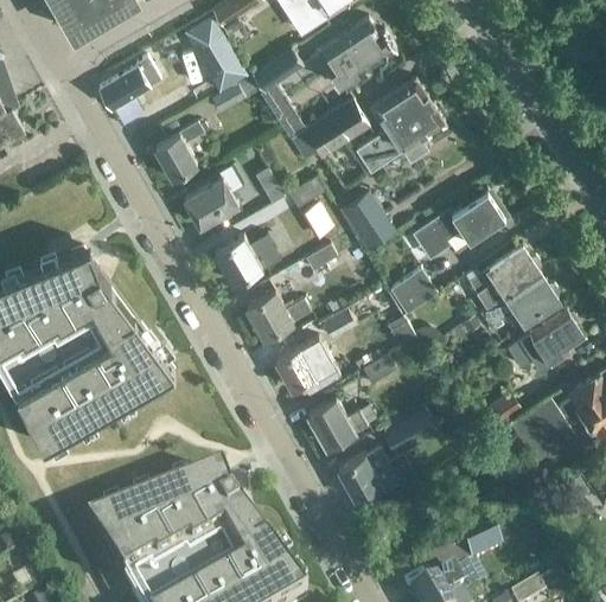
[(52,0),(64,19),(75,37),(88,30),(85,26),(131,0),(52,0)]
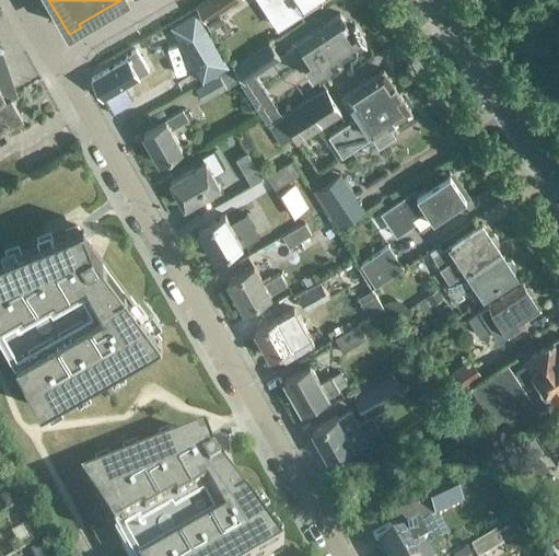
[(209,0),(196,9),(197,11),(210,32),(225,23),(221,16),(245,1),(243,0),(209,0)]
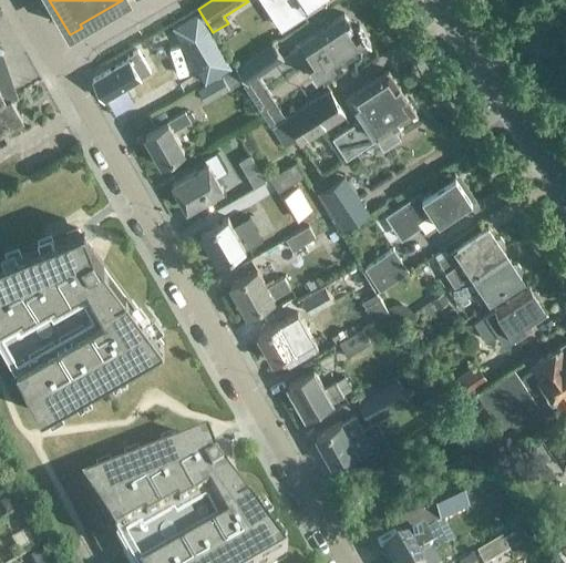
[(258,0),(264,8),(274,1),(289,26),(299,19),(300,20),(329,0),(258,0)]
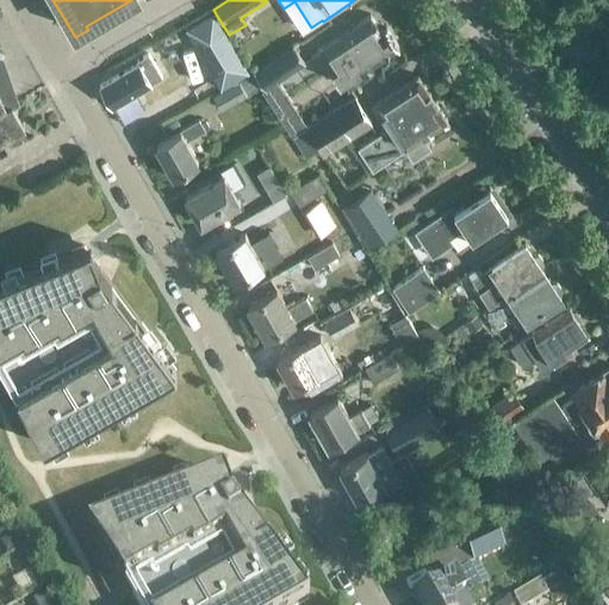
[(381,36),(371,19),(322,51),(334,68),(331,75),(340,87),(347,88),(348,91),(370,78),(366,72),(399,50),(387,32),(381,36)]
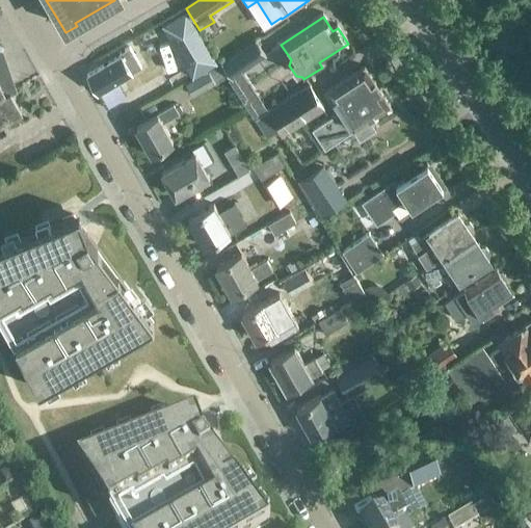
[(192,83),(217,68),(202,41),(177,56),(192,83)]
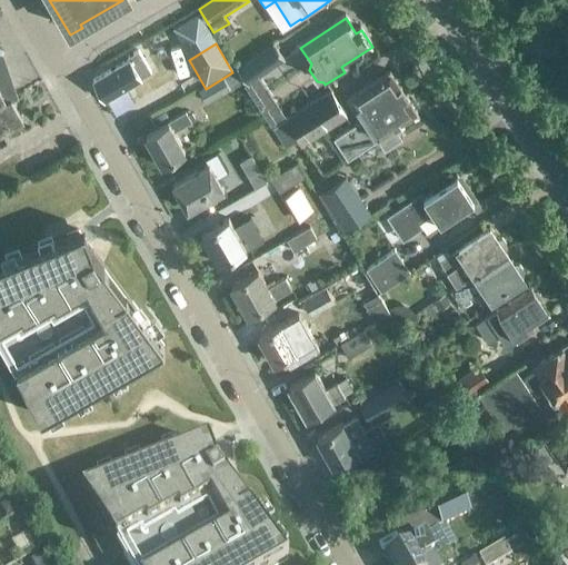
[(248,87),(285,62),(275,47),(238,71),(248,87)]
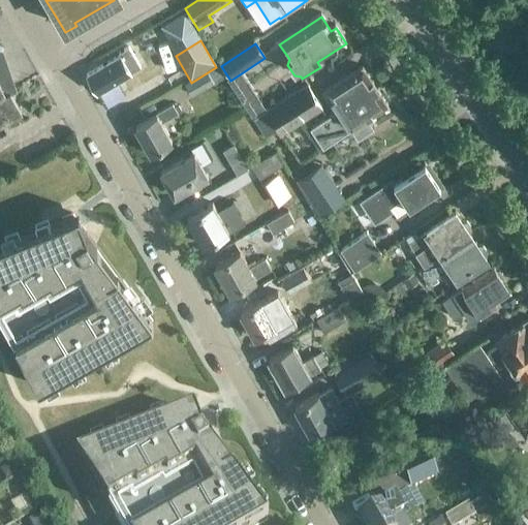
[(120,59),(87,79),(92,87),(97,96),(131,76),(141,70),(129,50),(119,56),(120,59)]
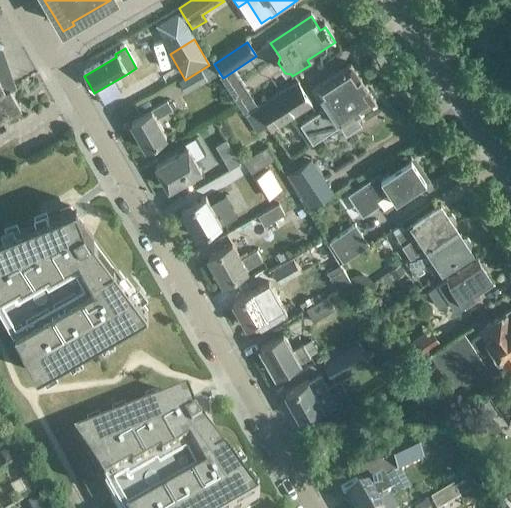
[(0,118),(1,118),(2,120),(21,110),(12,91),(15,90),(3,53),(0,53),(0,118)]
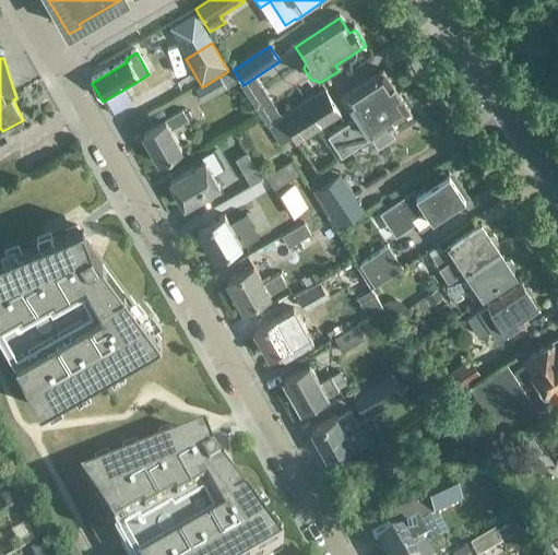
[(233,71),(220,79),(196,92),(203,104),(239,83),(233,71)]
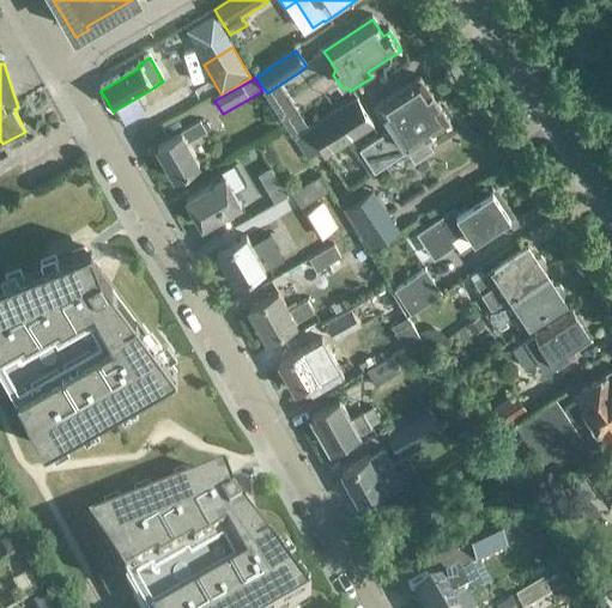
[(393,131),(436,102),(432,97),(431,97),(420,80),(379,108),(379,109),(374,111),(388,133),(393,131)]
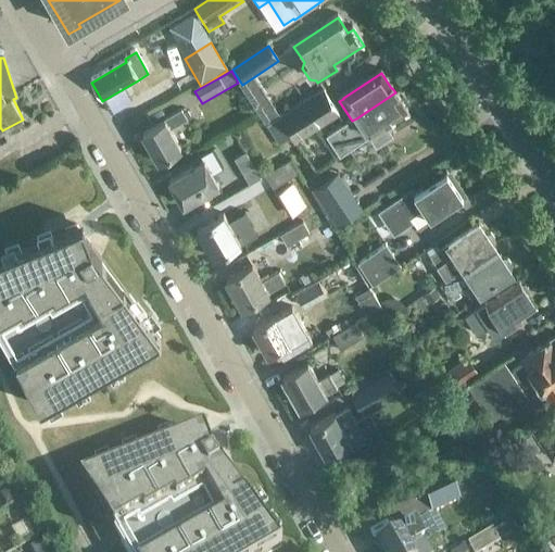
[(279,118),(253,78),(239,87),(265,127),(279,118)]
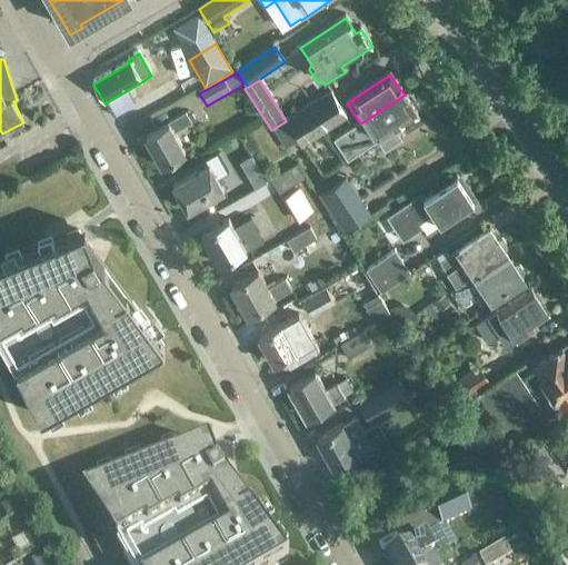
[(305,146),(348,119),(332,93),(273,130),(287,150),(301,141),(305,146)]
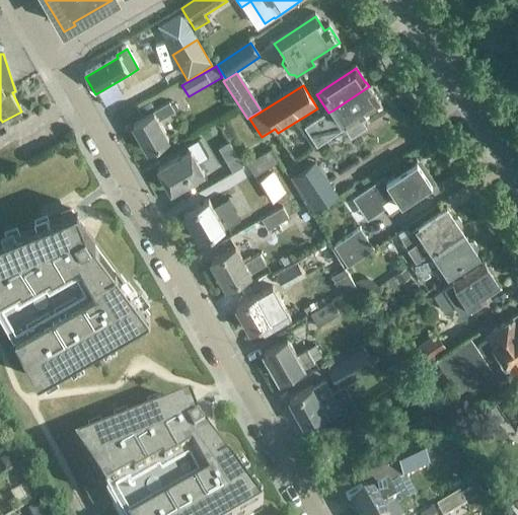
[(372,91),(369,86),(306,129),(318,147),(345,129),(352,139),(367,129),(361,120),(381,105),(372,91)]
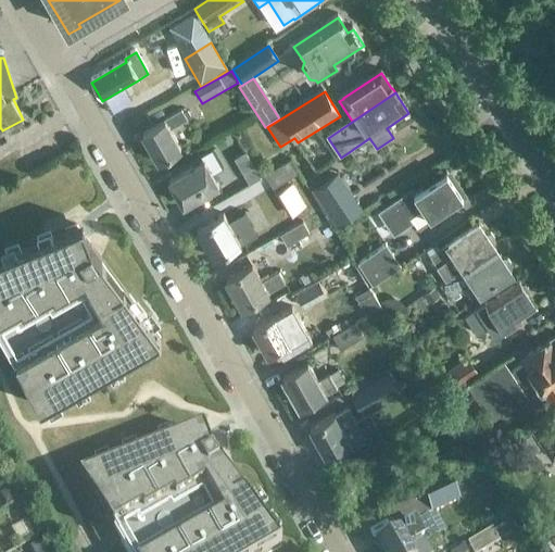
[(171,133),(188,123),(181,113),(164,123),(165,124),(142,137),(159,164),(181,151),(171,133)]
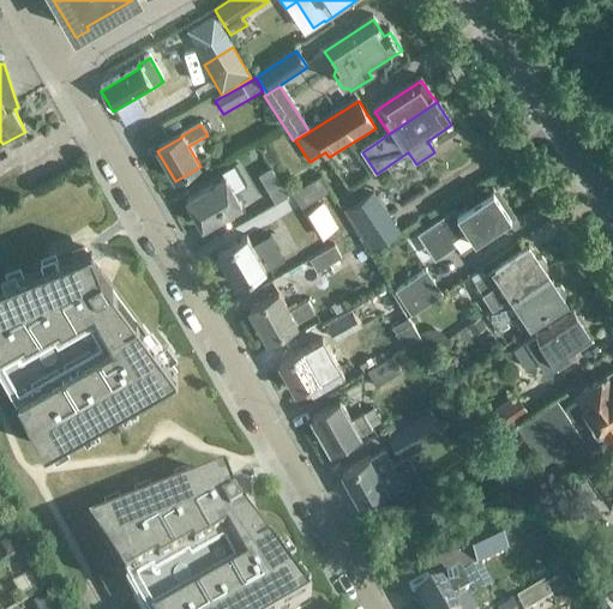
[(235,197),(246,190),(238,175),(227,181),(226,181),(187,203),(203,230),(242,209),(235,197)]
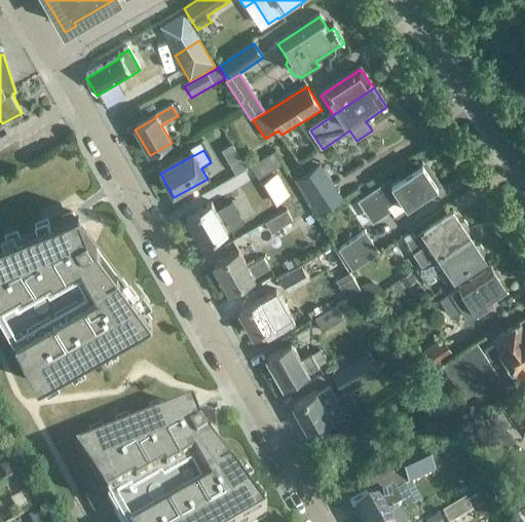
[(259,181),(282,168),(274,155),(252,169),(259,181)]
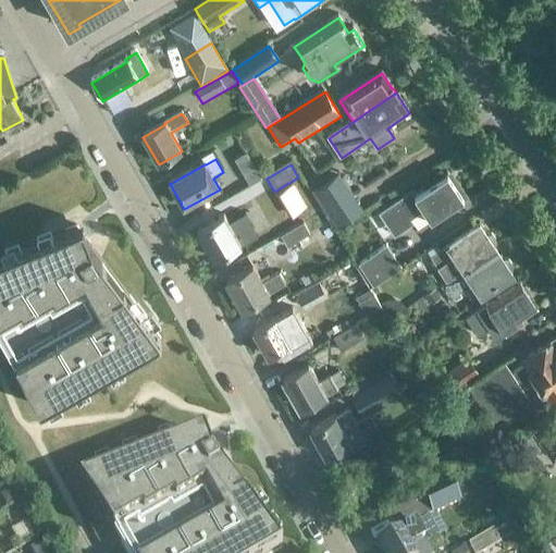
[(254,168),(242,174),(250,187),(261,181),(254,169),(254,168)]
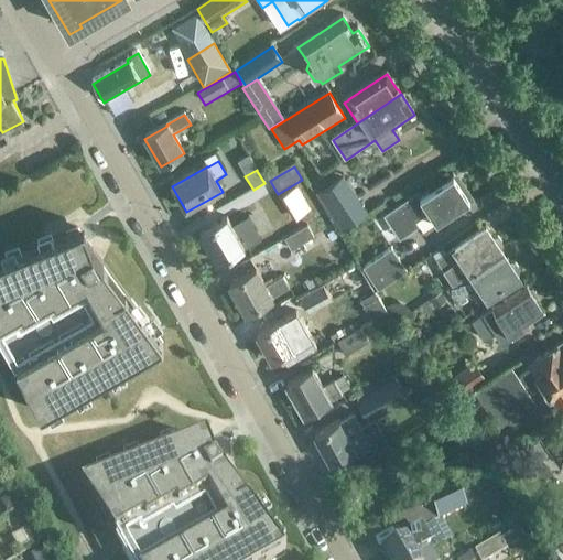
[(418,195),(383,218),(400,243),(419,229),(415,224),(430,215),(436,225),(469,203),(468,201),(471,198),(464,189),(461,191),(453,179),(421,201),(418,195)]
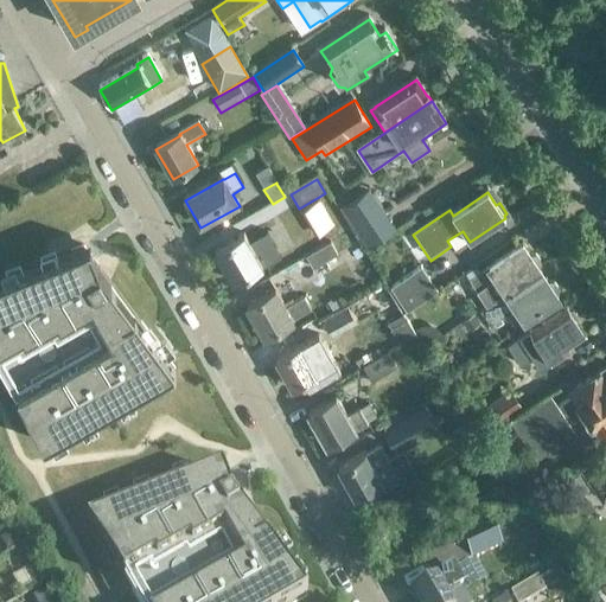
[(359,238),(386,222),(368,193),(342,211),(359,238)]
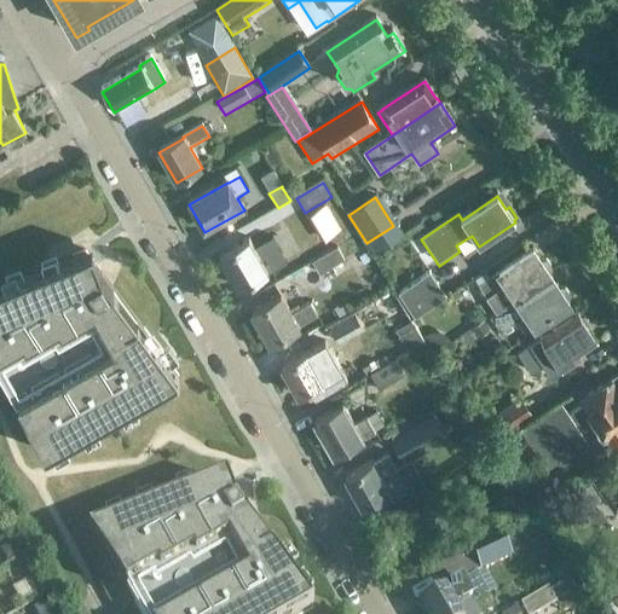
[(289,238),(276,247),(272,241),(255,252),(249,242),(220,259),(238,291),(267,274),(267,276),(287,265),(281,256),(295,248),(289,238)]
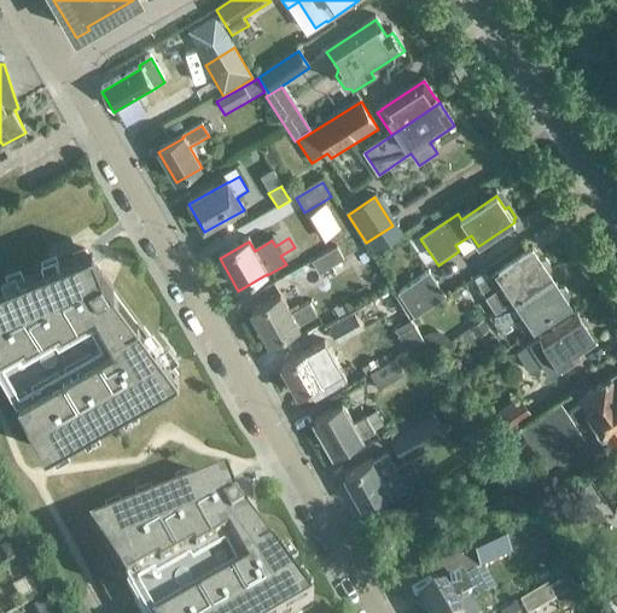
[(344,262),(338,250),(313,266),(319,276),(344,262)]
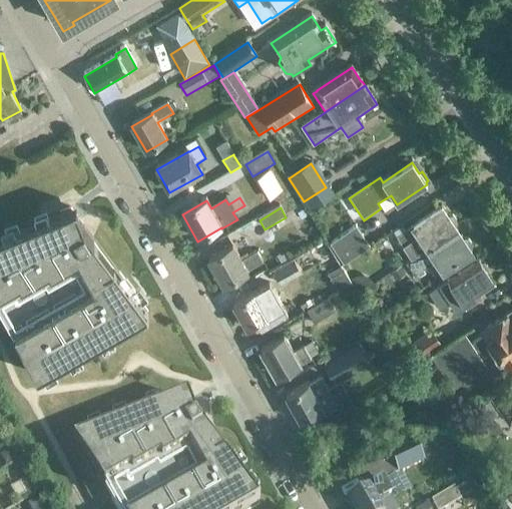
[(428,248),(456,229),(455,227),(456,223),(457,223),(453,217),(452,218),(449,217),(442,207),(414,226),(414,227),(397,239),(404,249),(412,262),(429,249),(428,248)]
